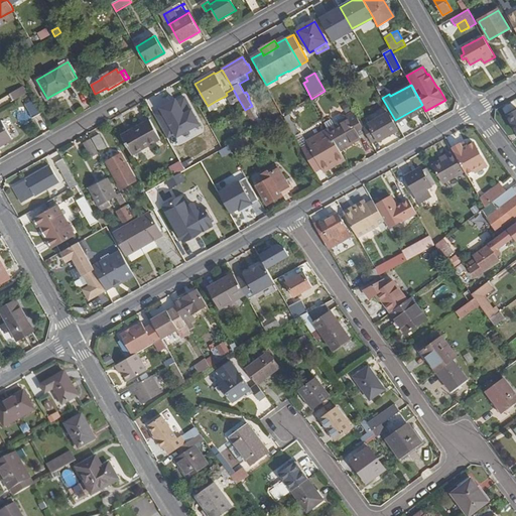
[(24,87),(10,94),(15,101),(28,93),(24,87)]
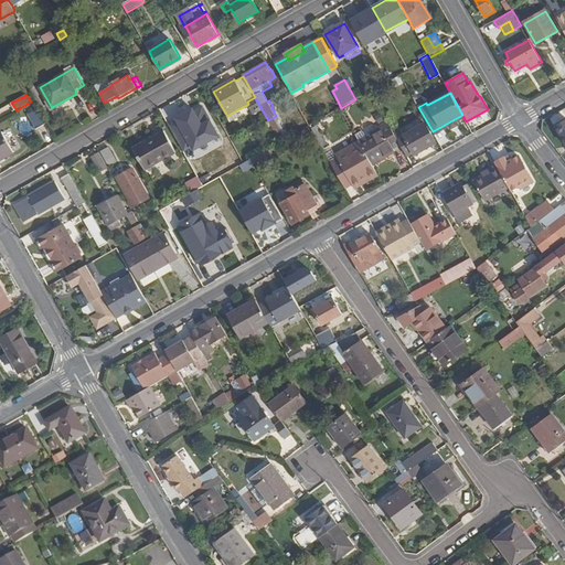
[(248,104),(247,105),(253,114),(262,109),(255,97),(247,102),(248,104)]
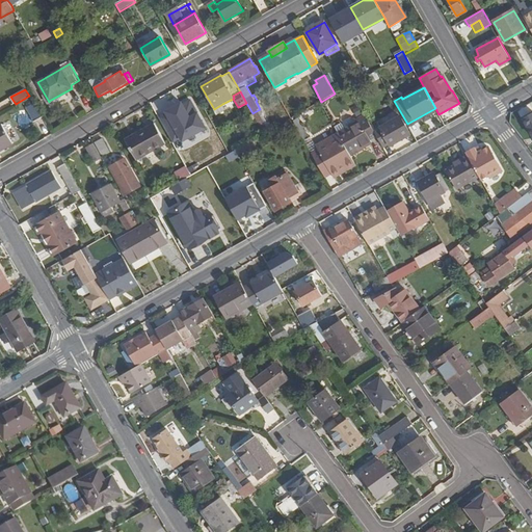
[(153,102),(174,150),(208,135),(191,96),(165,106),(161,98),(153,102)]
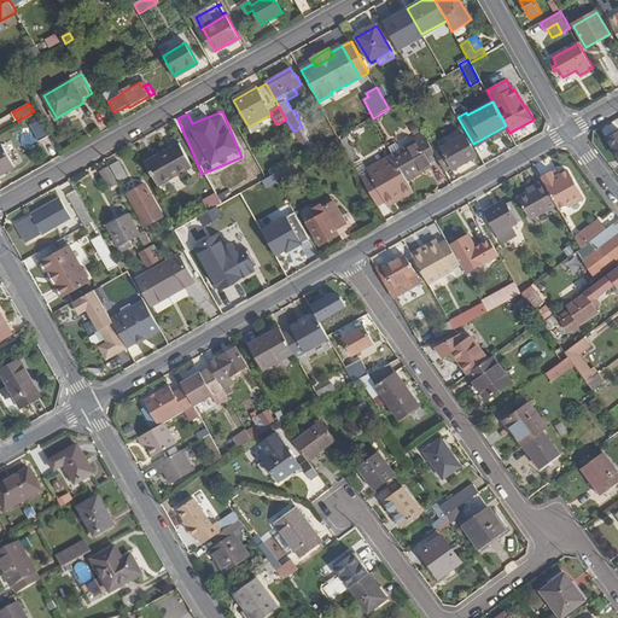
[(258,121),(249,127),(252,133),(262,127),(258,121)]
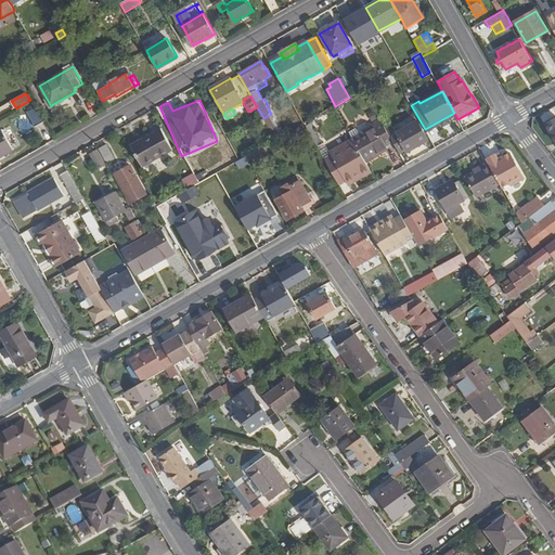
[(375,111),(369,114),(374,124),(381,120),(375,111)]
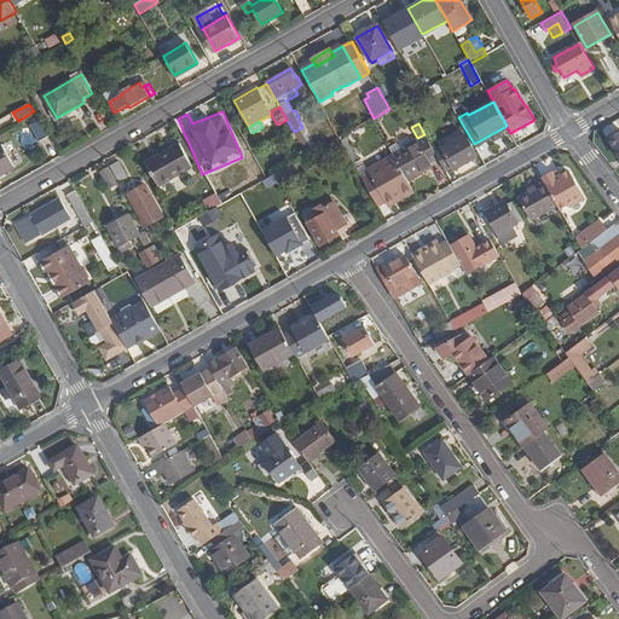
[(33,129),(40,142),(48,137),(41,125),(33,128),(33,129)]
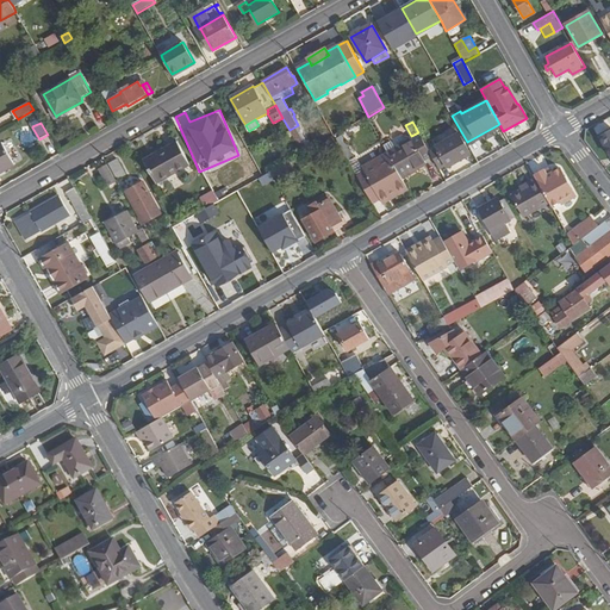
[(499,124),(467,142),(468,145),(485,136),(486,139),(495,135),(493,131),(500,126),(499,124)]
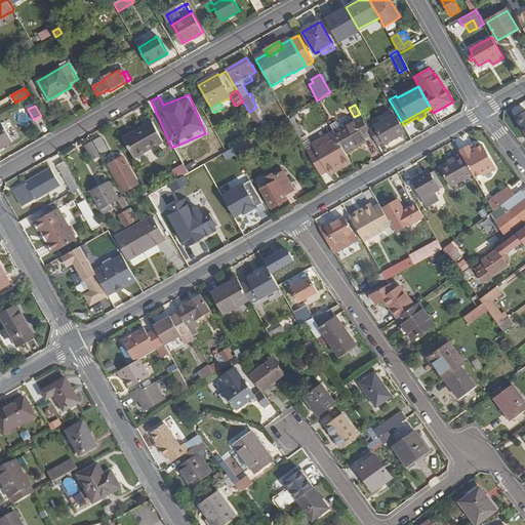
[(524,112),(516,117),(524,131),(524,112)]
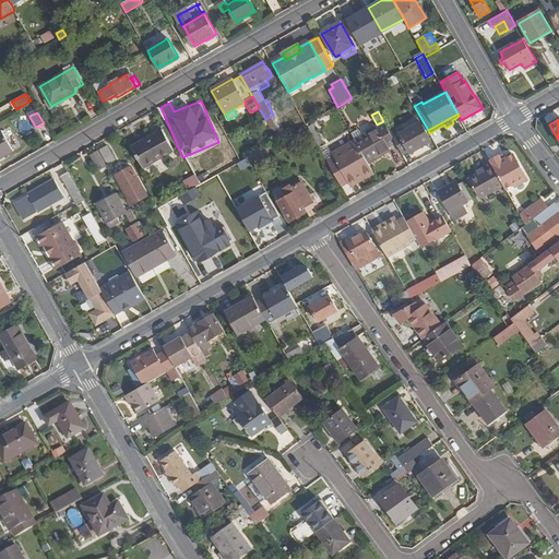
[(378,127),(356,140),(365,155),(370,165),(392,151),(390,147),(396,143),(394,140),(383,121),(377,125),(378,127)]
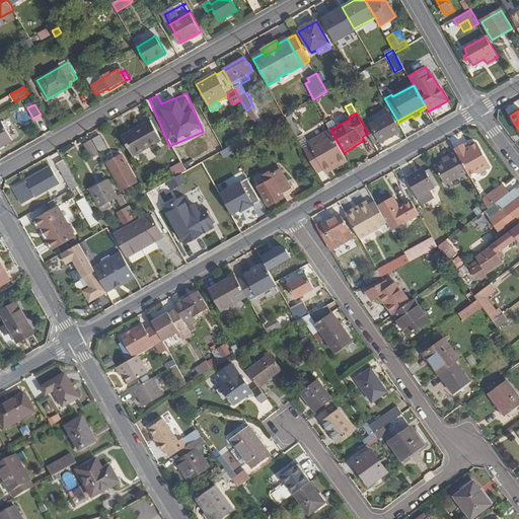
[(371,125),(371,126),(366,130),(368,133),(375,145),(380,142),(381,143),(400,132),(390,114),(371,125)]
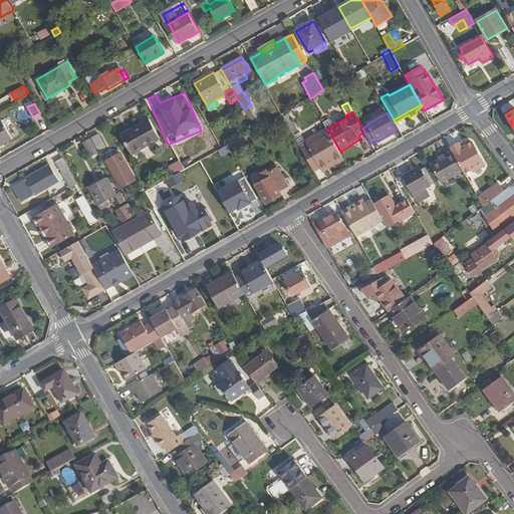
[(160,139),(149,119),(121,136),(122,137),(133,155),(160,139)]
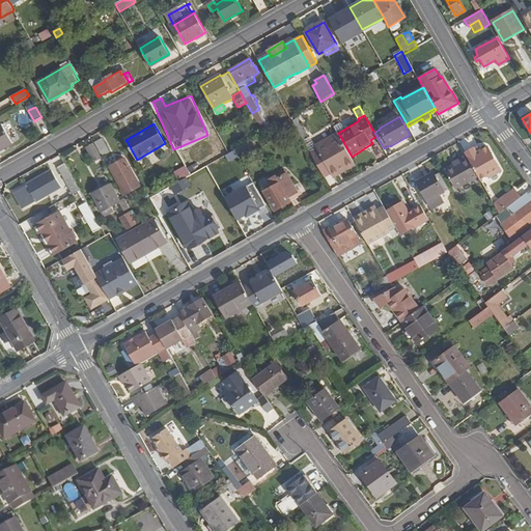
[(2,126),(1,124),(0,124),(0,150),(12,143),(2,126)]
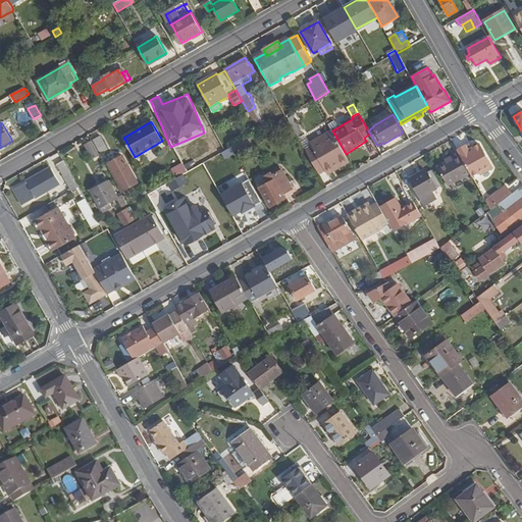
[(101,138),(100,137),(94,141),(101,153),(108,150),(101,138)]
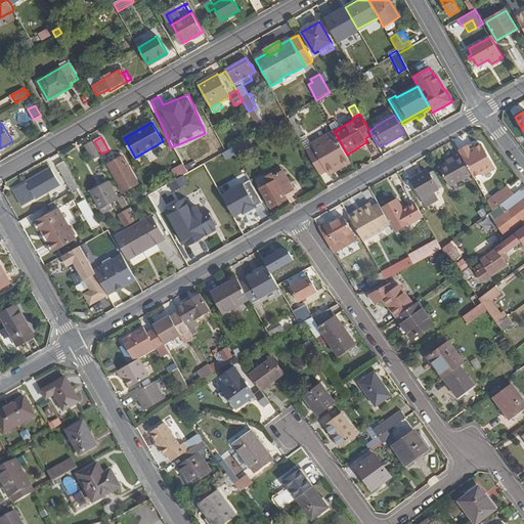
[(252,144),(249,139),(232,148),(235,154),(252,144)]
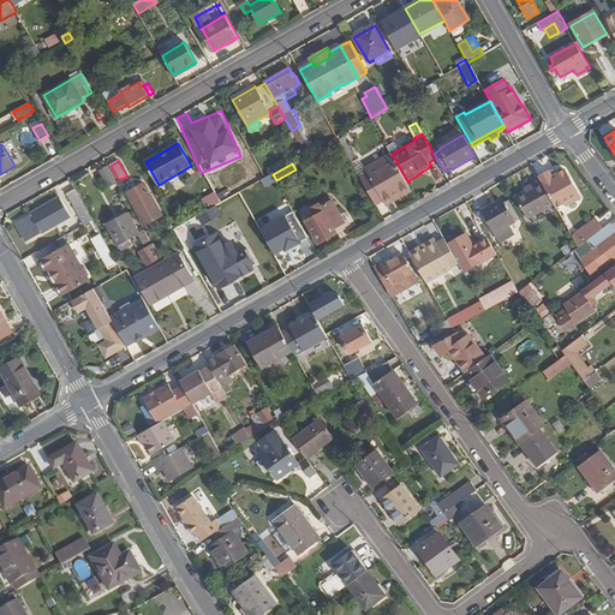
[(101,172),(107,183),(115,178),(109,166),(101,172)]
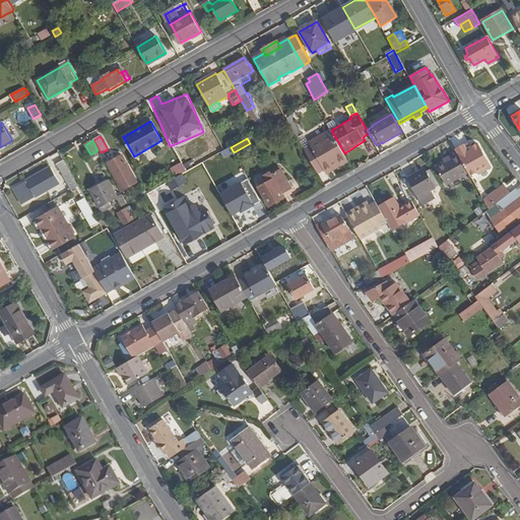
[(339,144),(311,160),(318,173),(325,170),(332,166),(334,170),(348,161),(339,144)]
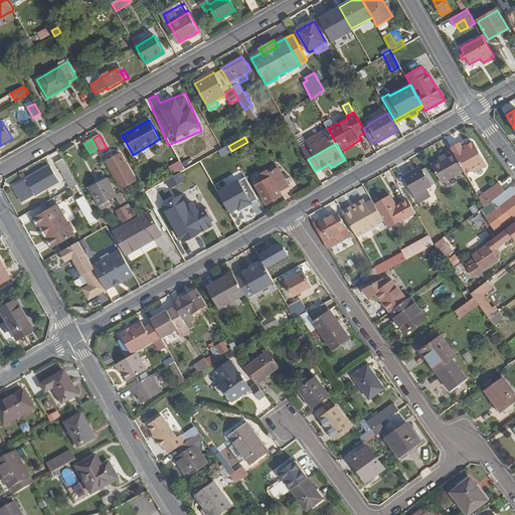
[(486,167),(473,143),(467,147),(463,149),(461,144),(451,150),(453,152),(464,172),(466,175),(473,172),(474,174),(486,167)]
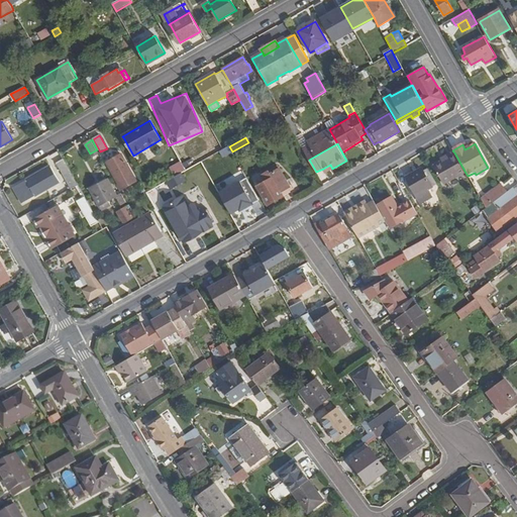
[(229,146),(224,149),(227,154),(232,151),(229,146)]
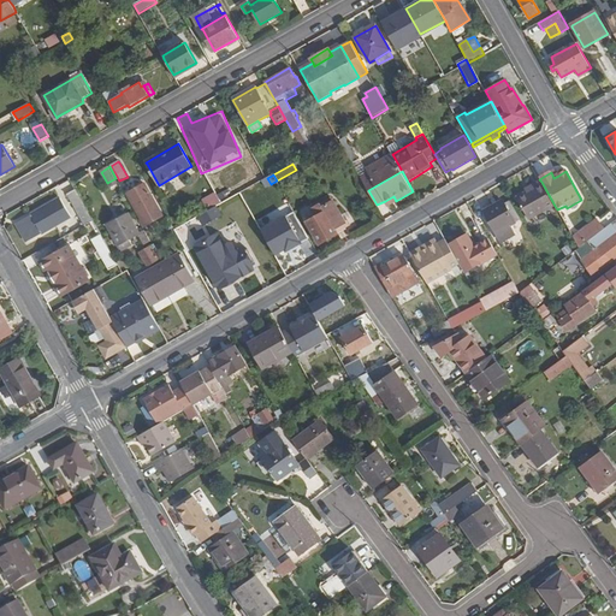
[(528,219),(529,220),(555,206),(542,182),(532,187),(534,190),(526,194),(517,199),(528,219)]
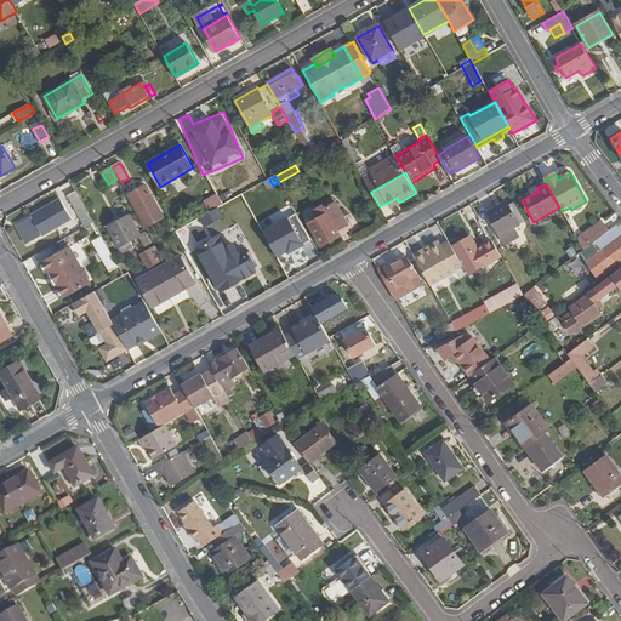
[(146,187),(146,186),(129,195),(148,227),(165,217),(146,187)]
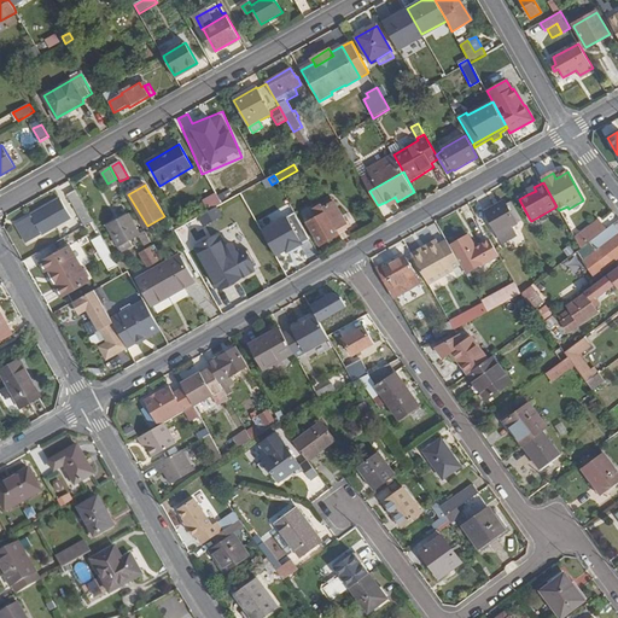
[(255,186),(240,193),(244,199),(258,192),(255,186)]
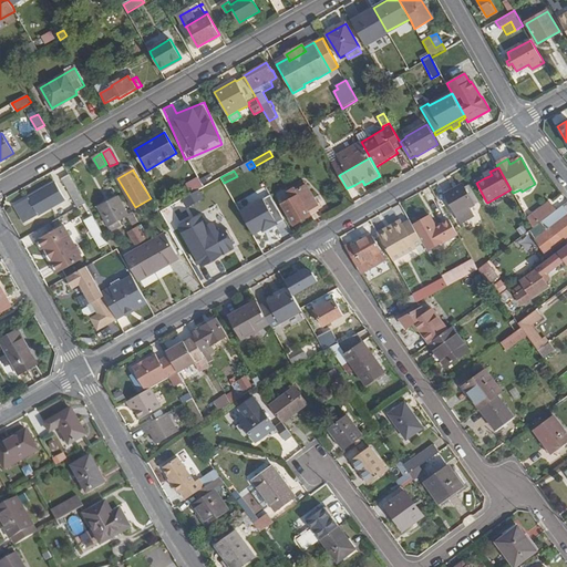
[(70,174),(62,179),(79,207),(86,203),(70,174)]
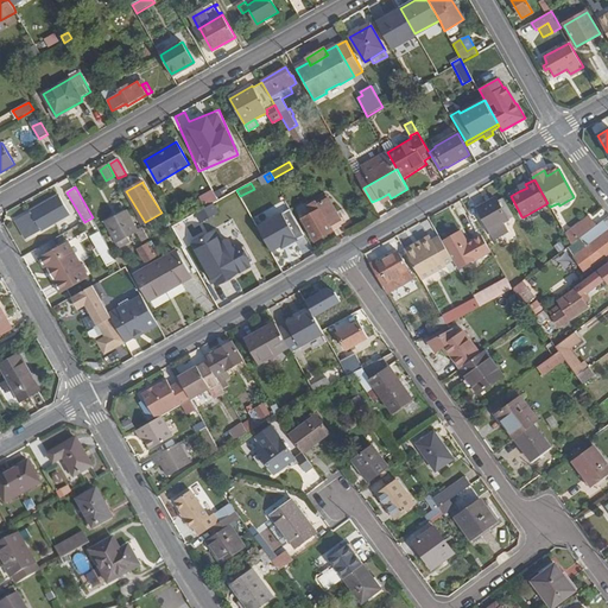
[(223,187),(214,192),(220,201),(232,194),(228,188),(226,190),(223,187)]
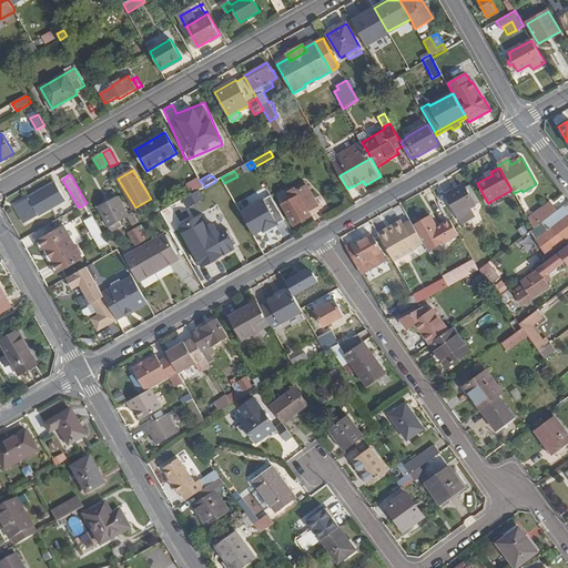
[(199,176),(185,183),(192,194),(200,190),(205,188),(200,180),(199,176)]
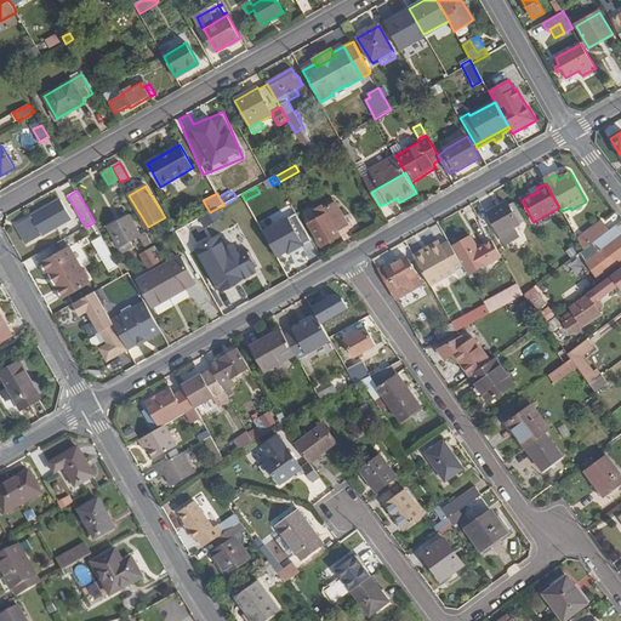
[(255,197),(246,201),(250,210),(260,205),(255,197)]
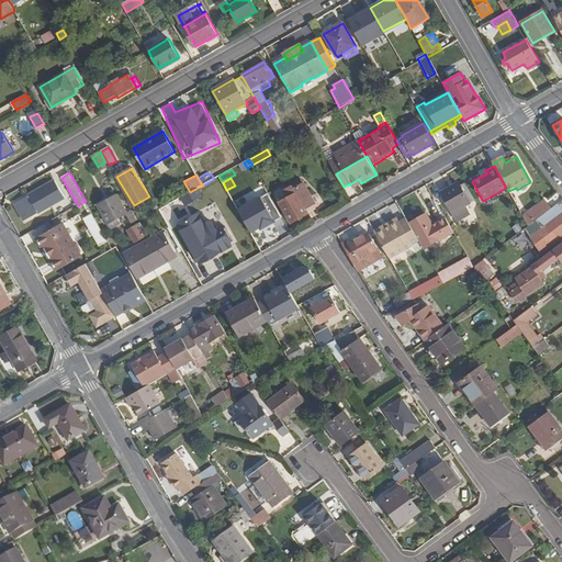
[(359,179),(351,183),(353,188),(361,183),(359,179)]
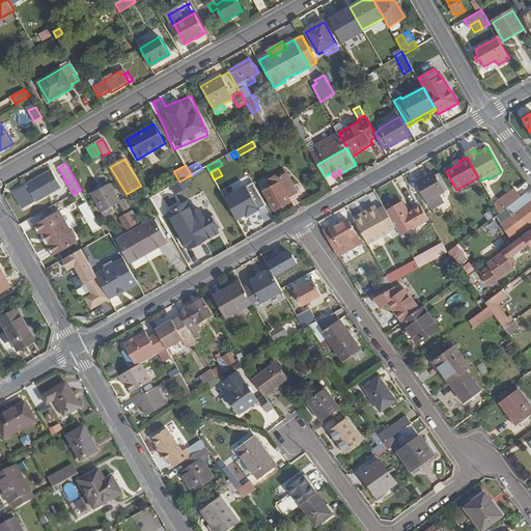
[(61,187),(52,170),(14,193),(23,208),(60,187),(61,187)]
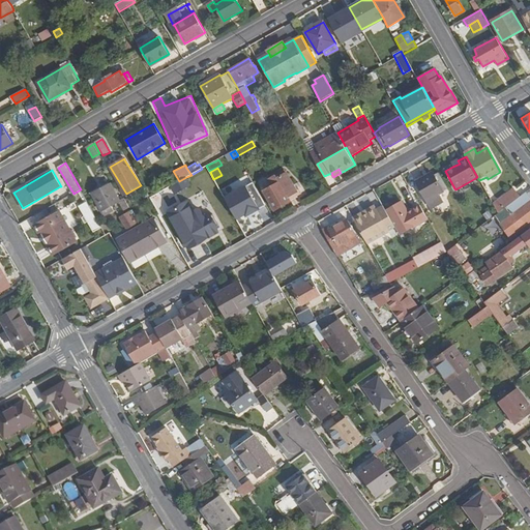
[(440,199),(437,194),(448,187),(438,170),(416,182),(416,183),(431,207),(436,204),(435,202),(440,199)]
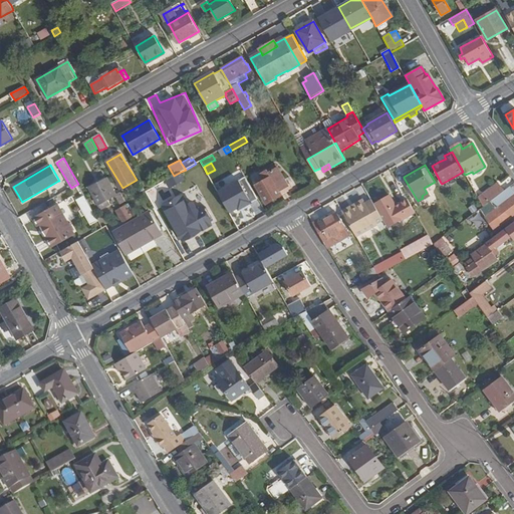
[(269,174),(271,178),(256,186),(267,204),(291,190),(278,168),(269,174)]
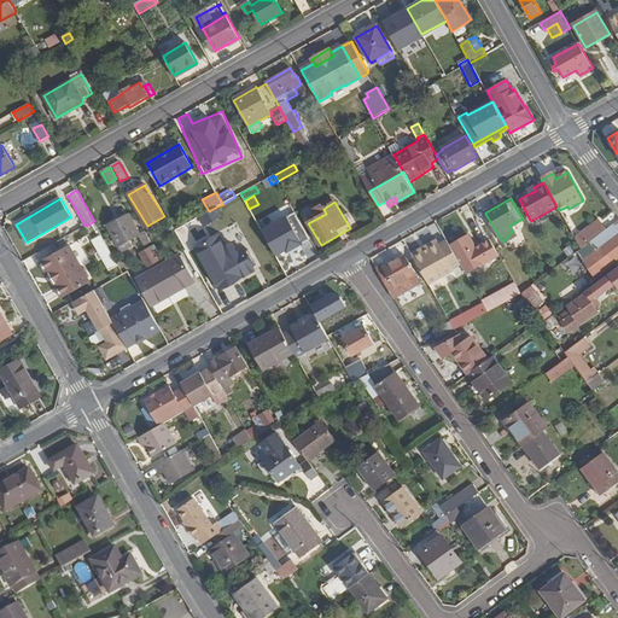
[(223,216),(217,207),(209,211),(199,217),(205,227),(223,216)]
